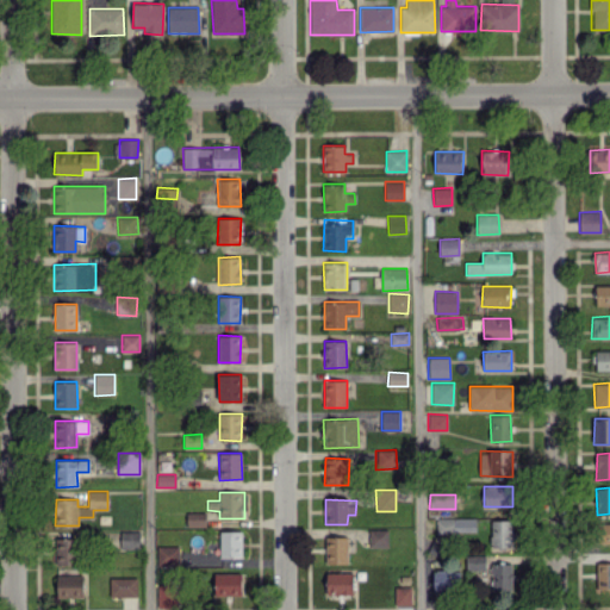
[(186,527),(206,526),(205,512),(186,512),(186,527)]
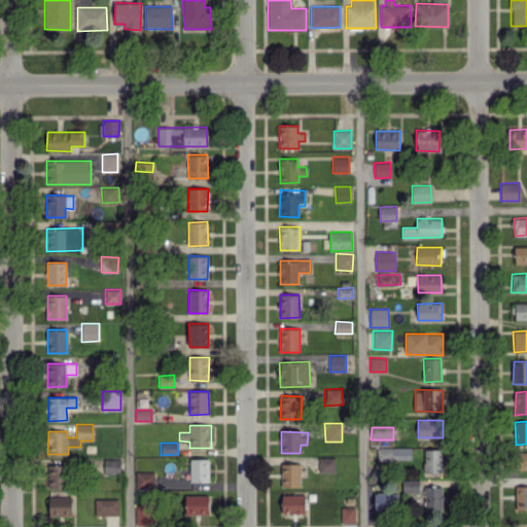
[(442,449),(423,449),(424,473),(443,472),(443,463),(442,463),(442,449)]
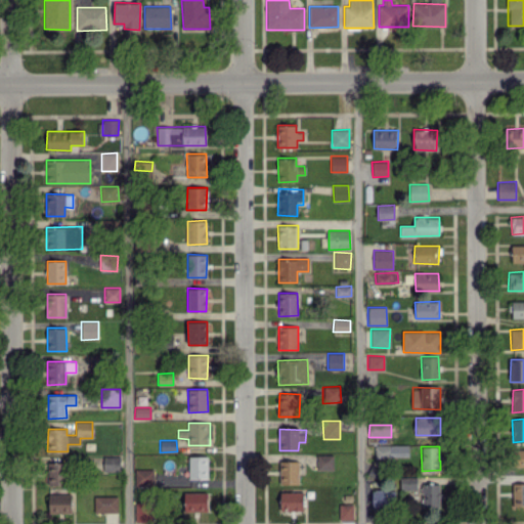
[(400,450),(400,447),(375,447),(376,459),(407,457),(407,450),(400,450)]
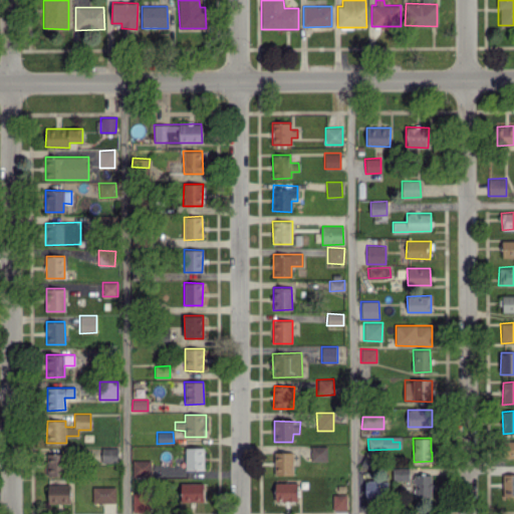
[(513,440),(505,441),(505,458),(513,457),(513,440)]
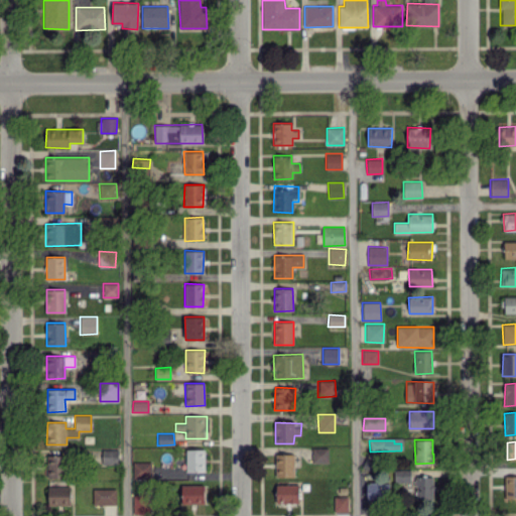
[(329,462),(328,447),(311,447),(311,463),(329,462)]
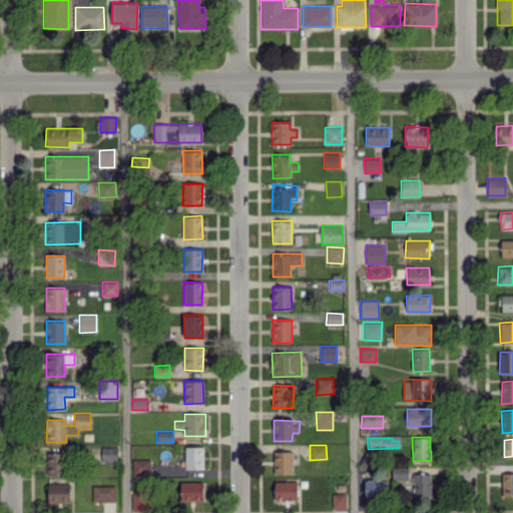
[(101,461),(117,461),(117,447),(101,446),(101,461)]
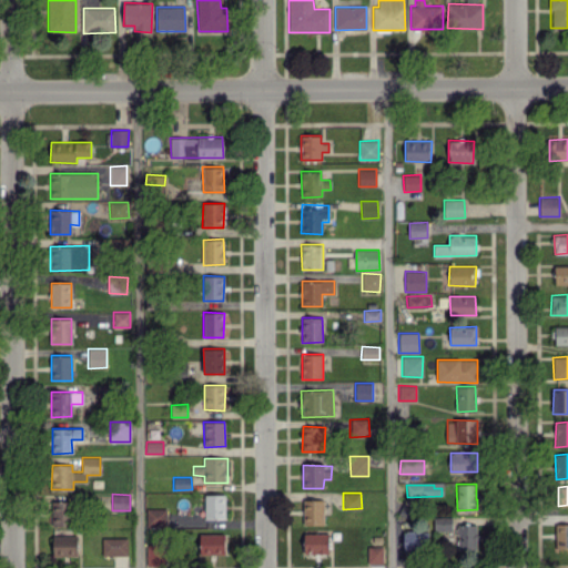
[(205,519),(225,519),(225,494),(204,494),(205,519)]
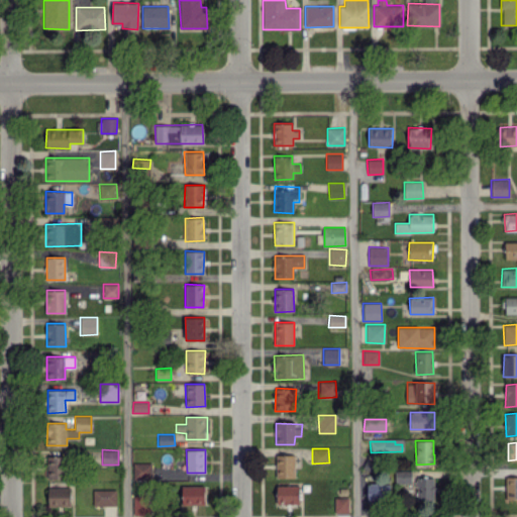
[(276,478),(295,478),(295,454),(276,454),(276,478)]
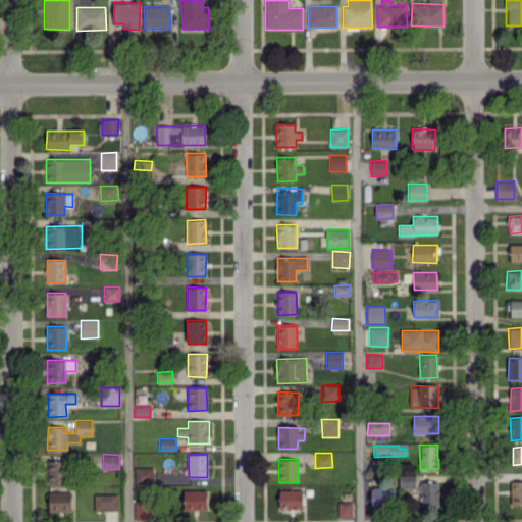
[(65,460),(47,461),(48,483),(66,483),(65,460)]
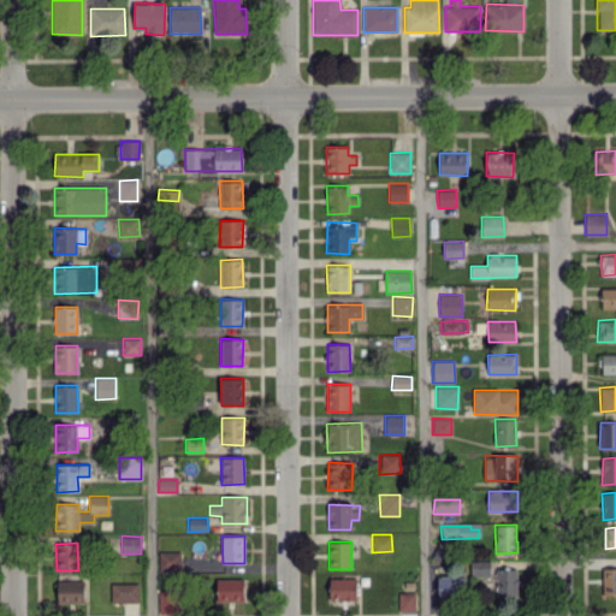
[(158,551),(158,572),(182,570),(181,551),(158,551)]
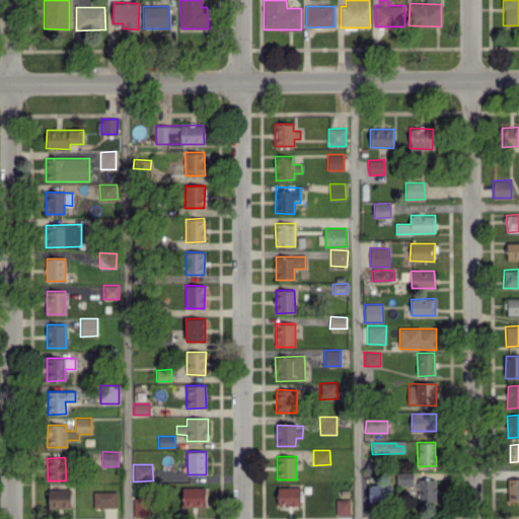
[(413,472),(395,472),(395,485),(413,485),(413,472)]
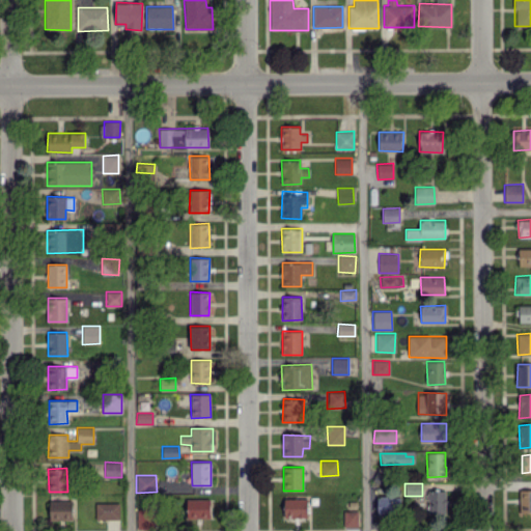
[(520,512),(530,511),(530,490),(519,491),(520,512)]
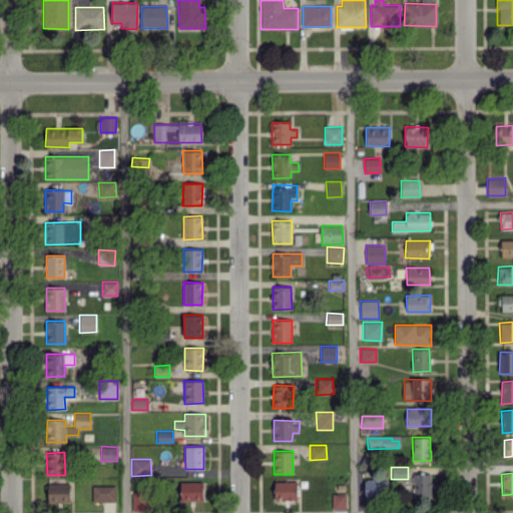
[(431,474),(413,474),(414,498),(431,498),(431,474)]
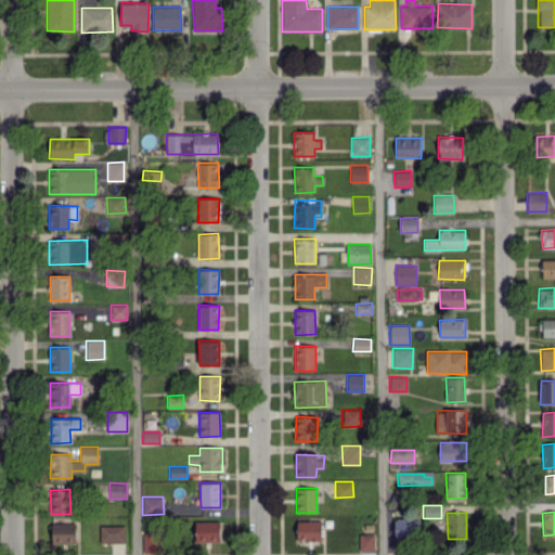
[(417,519),(394,518),(394,539),(417,540),(417,519)]
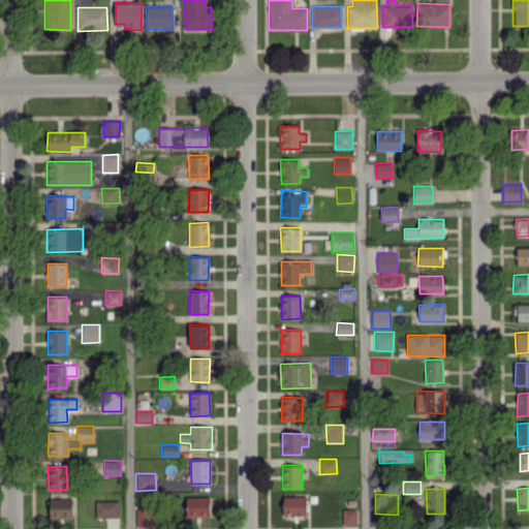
[(283,516),(306,515),(306,496),(282,497),(283,516)]
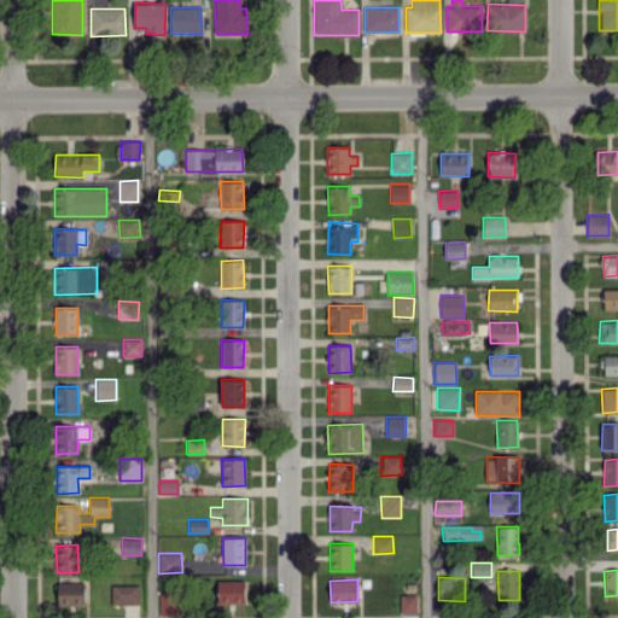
[(245,581),(210,581),(209,602),(245,604),(245,581)]
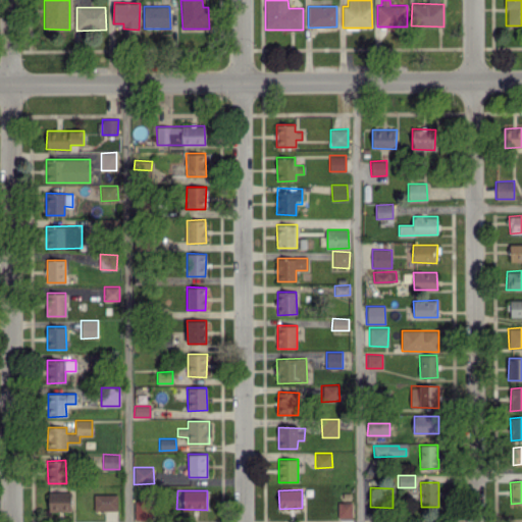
[(49,492),(49,511),(71,511),(71,492),(49,492)]
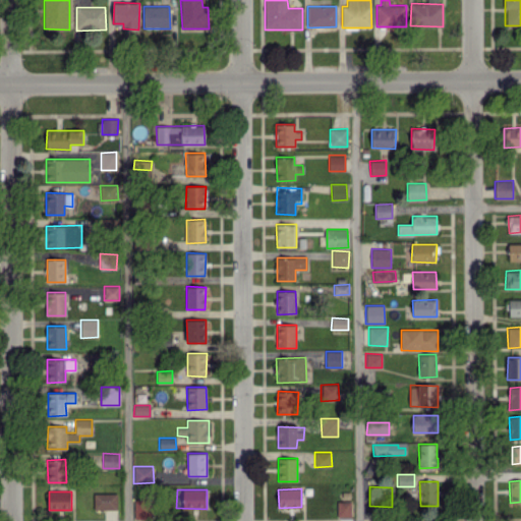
[(94,509),(117,510),(117,494),(94,493),(94,509)]
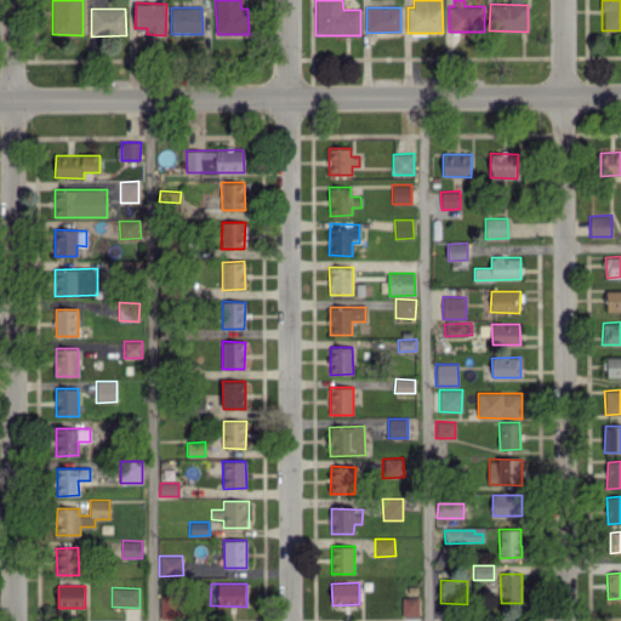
[(159,596),(160,619),(183,617),(183,594),(159,596)]
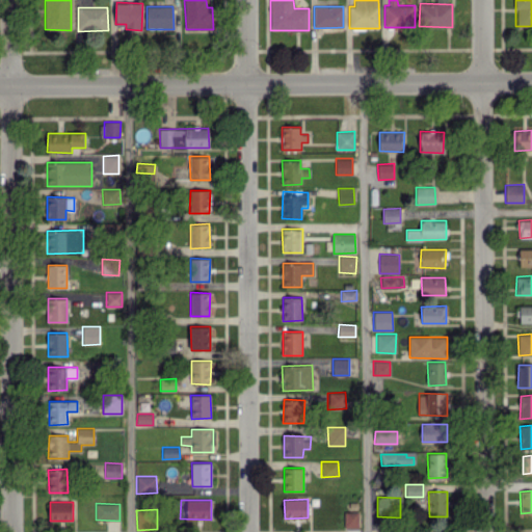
[(358,527),(358,511),(344,511),(344,527),(358,527)]
